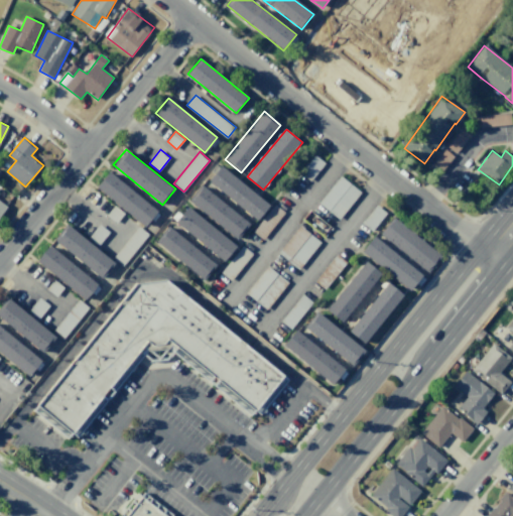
[(311,181),(326,163),(315,154),(300,173),(311,181)]
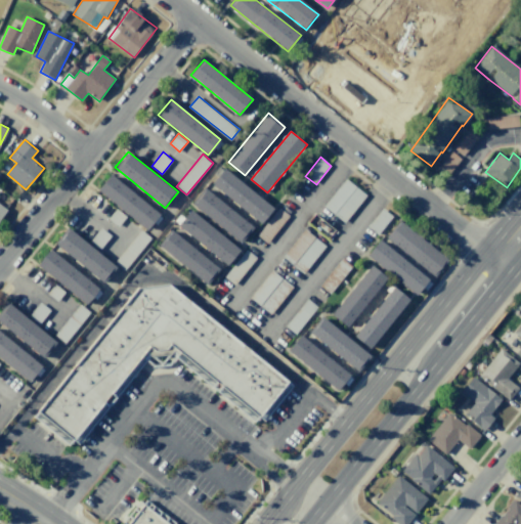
[(225,167),(274,207),(261,223),(212,182),(225,167)]
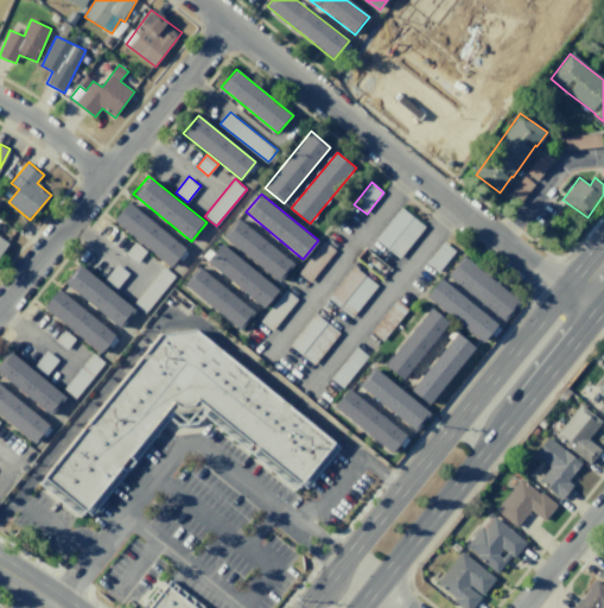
[(128,201),(186,247),(171,265),(113,219),(128,201)]
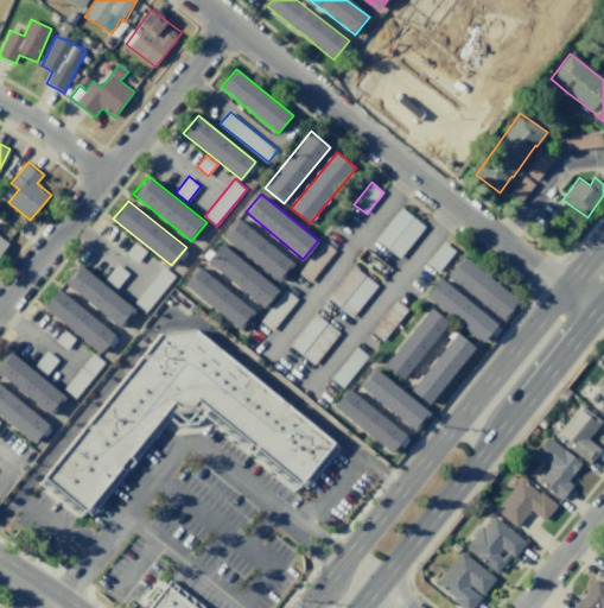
[(389,248),(414,217),(402,207),(376,239),(389,248)]
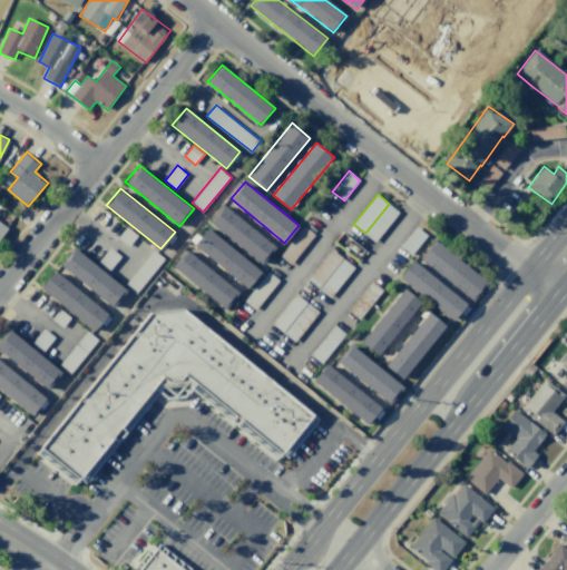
[(223,203),(276,246),(262,264),(208,219),(223,203)]
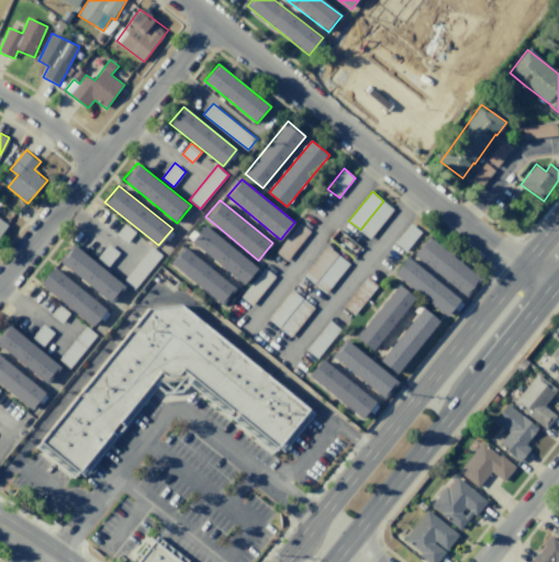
[(371,239),(395,210),(384,201),(360,231),(371,239)]
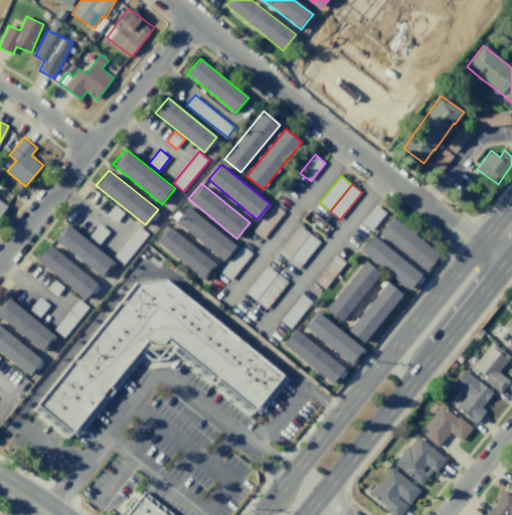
[(0,216),(8,205),(0,199),(0,216)]
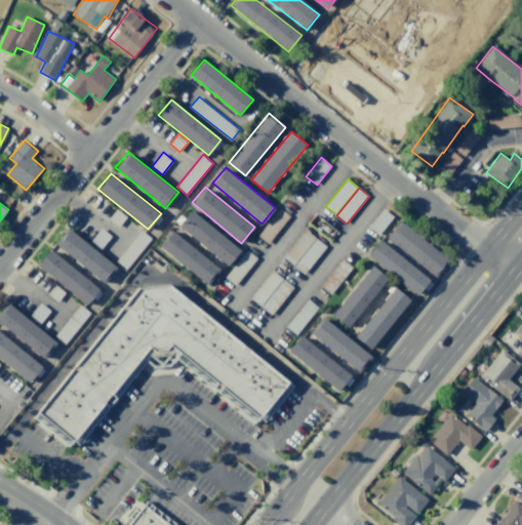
[(270,243),(292,216),(281,207),(259,235),(270,243)]
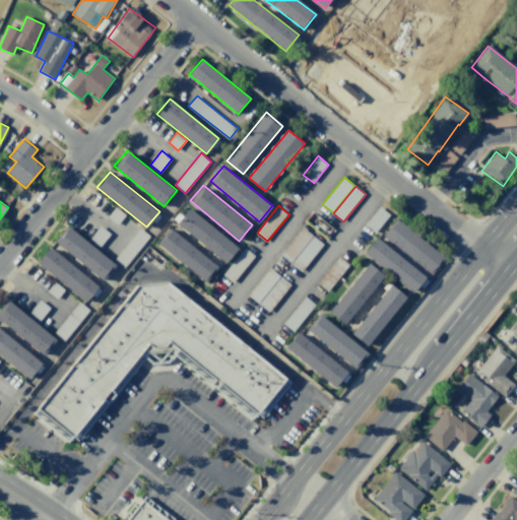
[(117,206),(127,214),(119,224),(109,216),(117,206)]
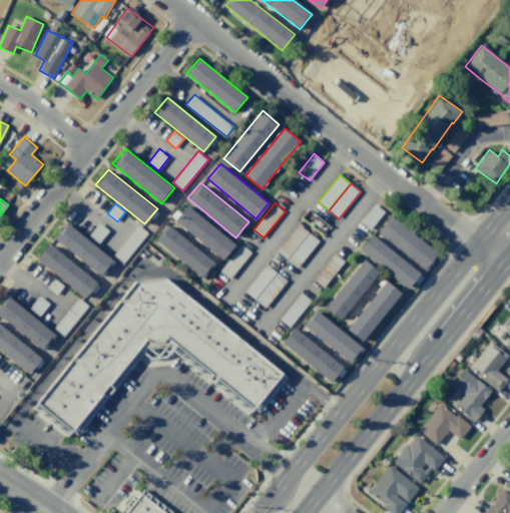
[(187,203),(235,243),(222,260),(174,219),(187,203)]
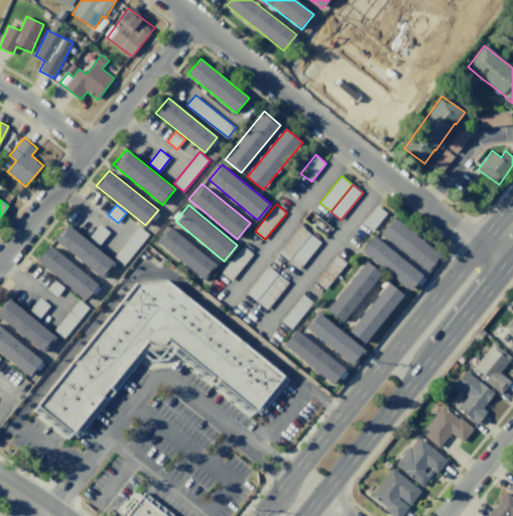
[(374,231),(388,213),(378,205),(363,223),(374,231)]
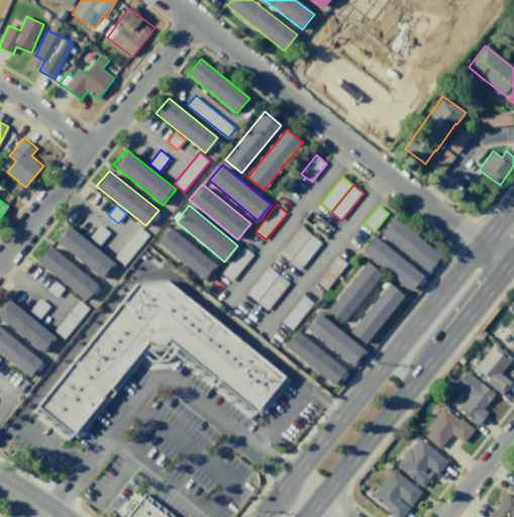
[(396,217),(444,256),(431,273),(383,233),(396,217)]
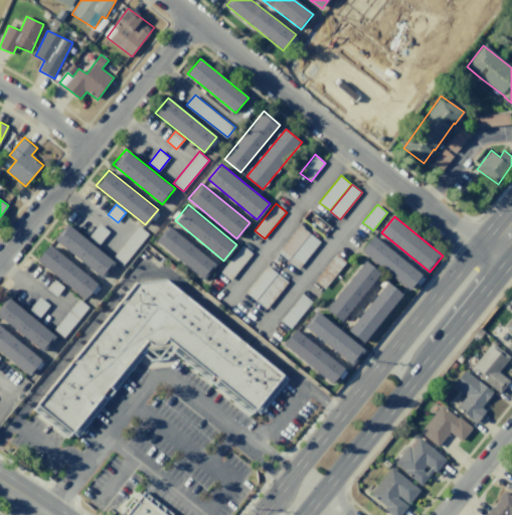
[(66,222),(115,262),(103,278),(53,237),(66,222)]
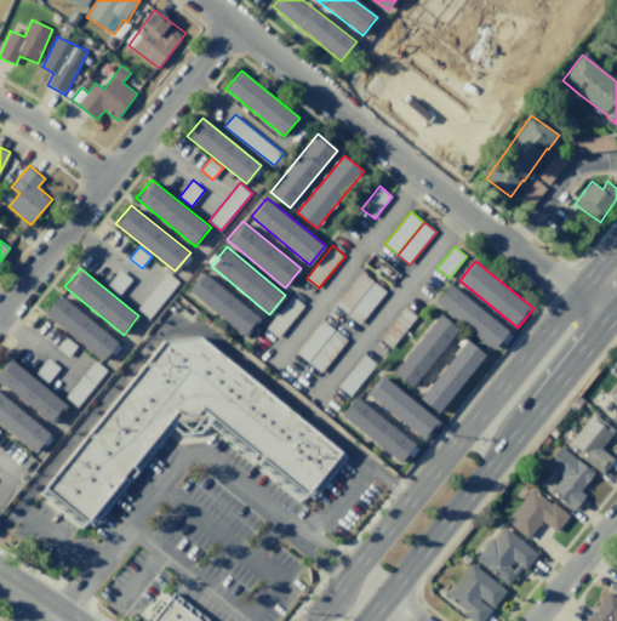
[(121,268),(133,278),(120,295),(108,285),(121,268)]
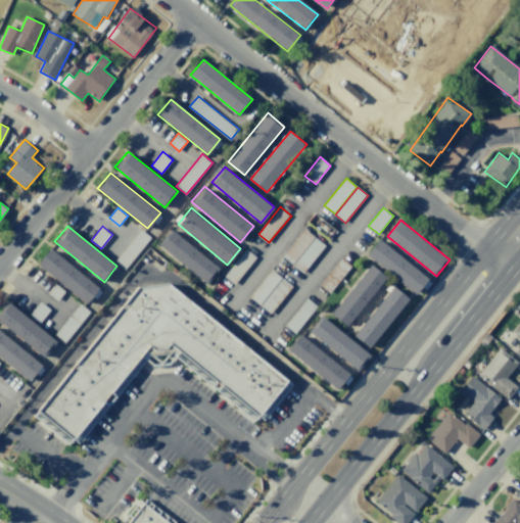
[(172,227),(221,268),(207,283),(158,243),(172,227)]
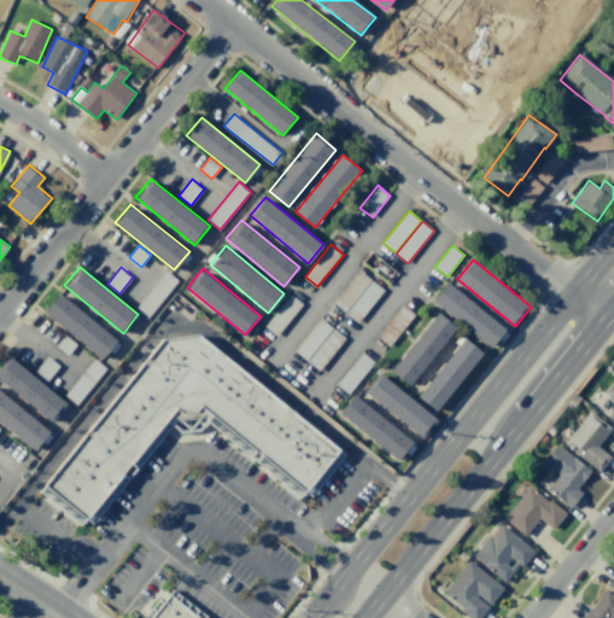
[(348,312),(374,279),(361,269),(334,302),(348,312)]
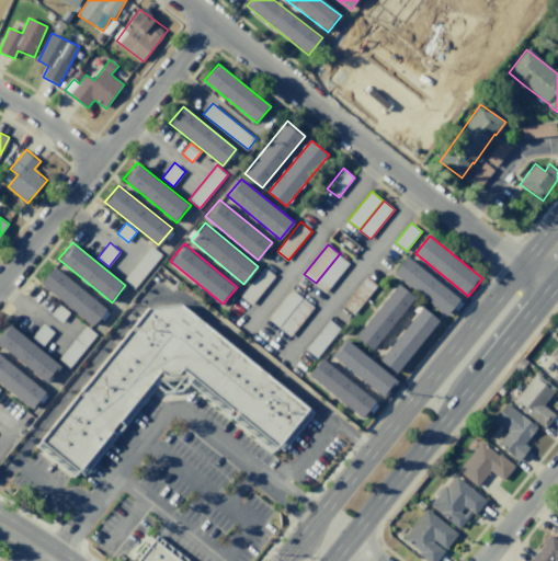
[(152,245),(163,254),(136,288),(125,279),(152,245)]
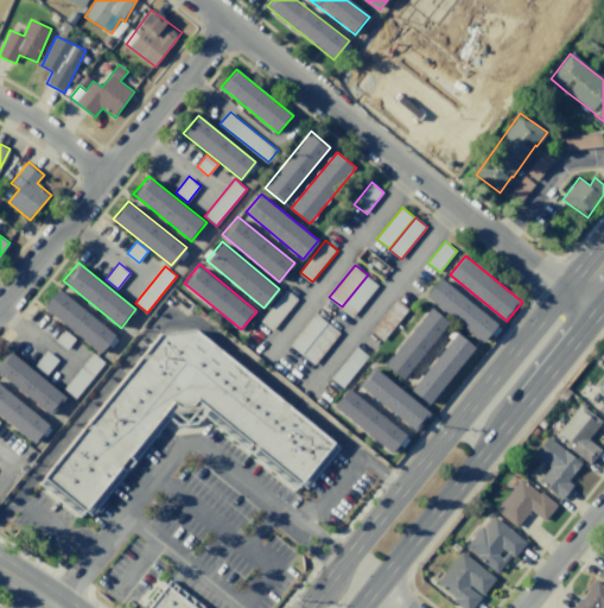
[(354,317),(380,285),(368,276),(342,306),(354,317)]
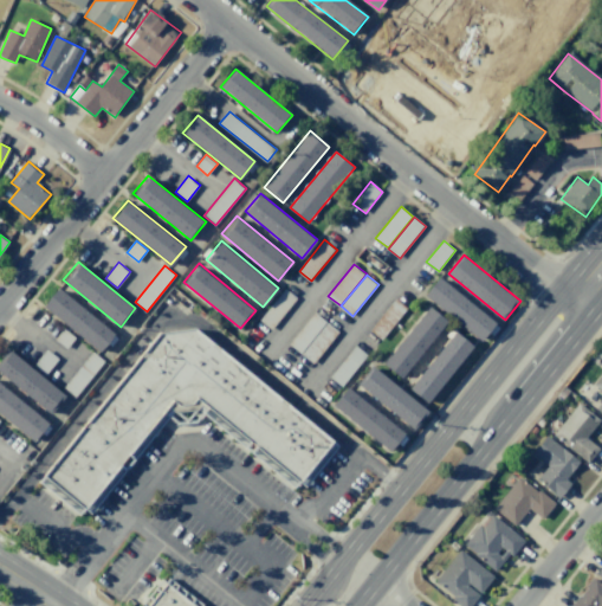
[(440,277),(497,323),(490,331),(481,341),(425,296),(440,277)]
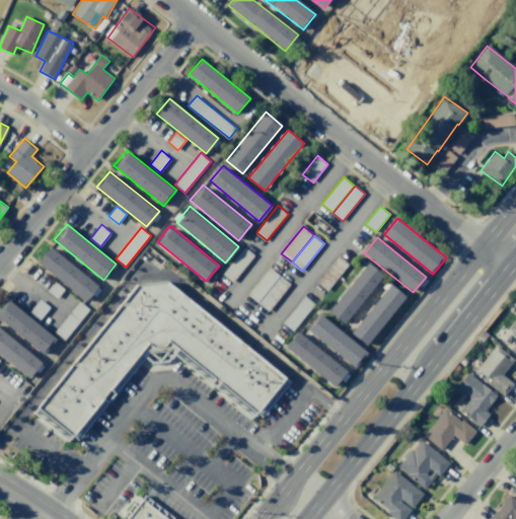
[(50,245),(98,285),(86,301),(37,261),(50,245)]
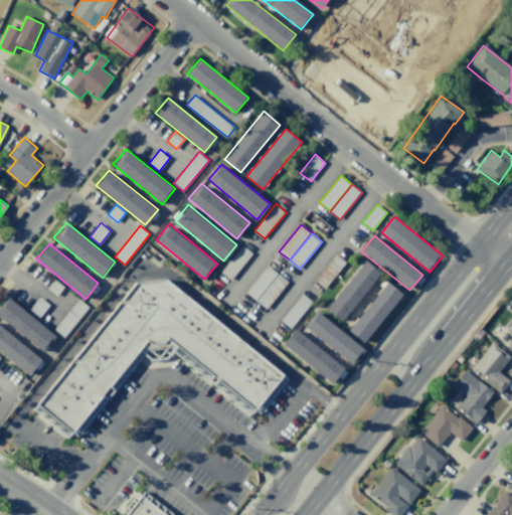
[(232,280),(254,252),(244,244),(222,272),(232,280)]
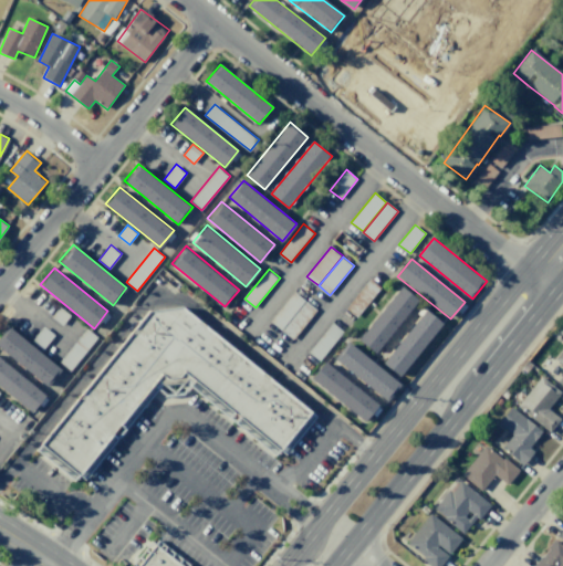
[(358,317),(383,287),(372,279),(347,307),(358,317)]
